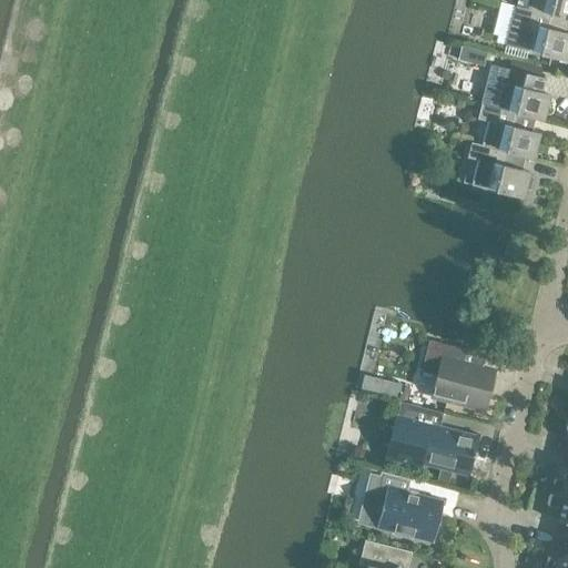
[(567,0),(527,0),(526,8),(525,9),(567,20),(567,0)]
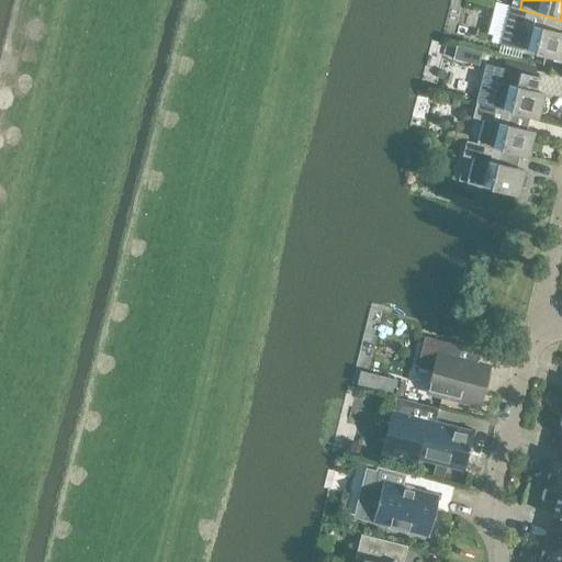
[(561,33),(559,33),(561,20),(519,9),(520,8),(509,4),(498,44),(560,62),(561,52),(561,33)]
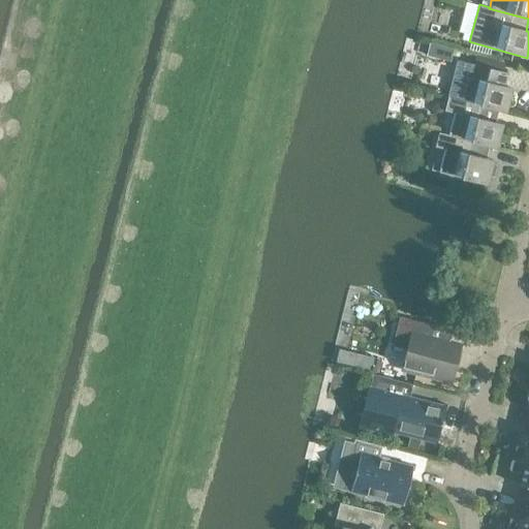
[(475,55),(473,65),(504,73),(506,63),(475,55)]
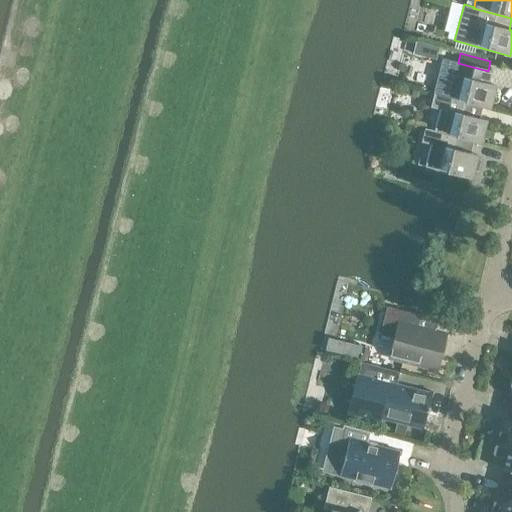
[(441,59),(432,94),(481,107),(488,109),(494,86),(487,84),(490,71),(488,71),(458,63),(441,59)]
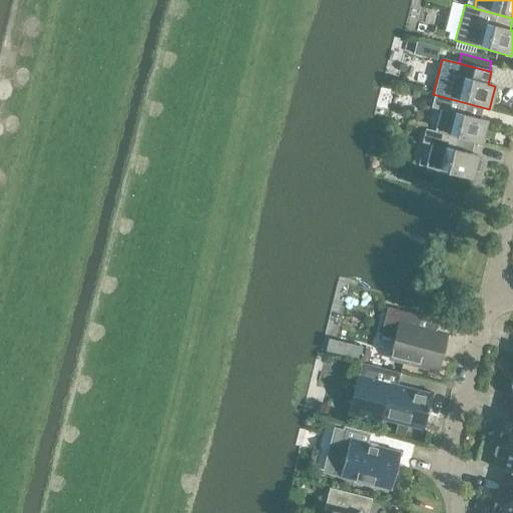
[(479,119),(482,107),(433,94),(430,108),(440,110),(434,131),(434,132),(473,142),(480,144),(486,121),(479,119)]
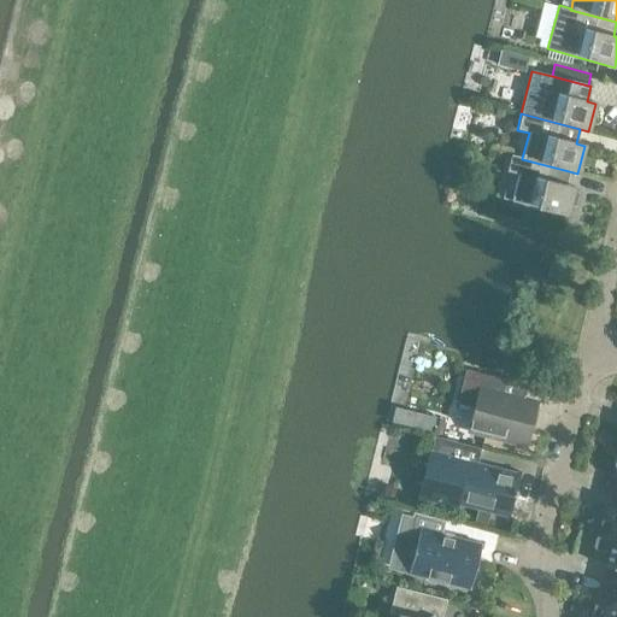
[(565,186),(569,171),(522,159),(522,158),(510,156),(499,199),(568,216),(575,188),(565,186)]
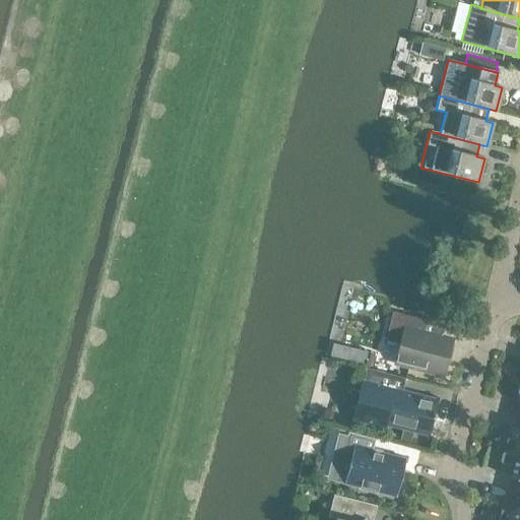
[(425,320),(393,312),(386,340),(400,343),(396,361),(444,373),(452,341),(420,334),(425,320)]
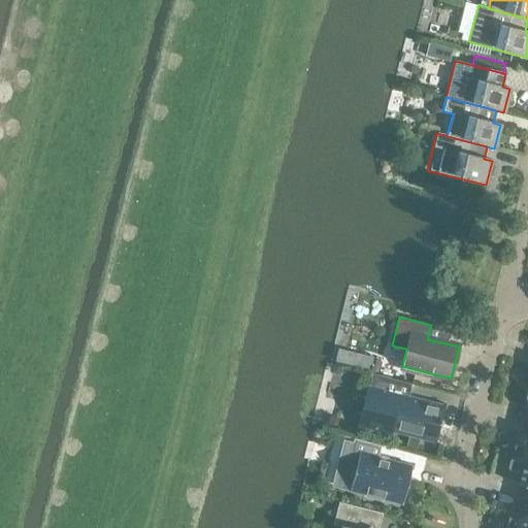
[(338,349),(335,364),(369,372),(373,357),(338,349)]
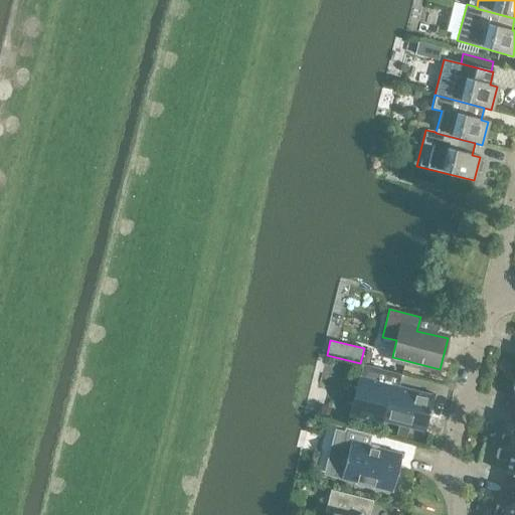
[(409,425),(423,428),(420,440),(421,440),(428,413),(432,414),(433,409),(430,408),(434,394),(433,393),(432,397),(396,388),(400,374),(363,364),(350,414),(382,422),(383,418),(399,423),(409,425)]
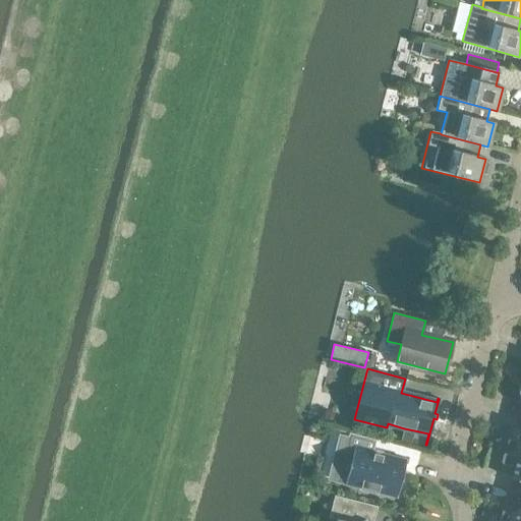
[(520,454),(520,429),(512,427),(507,451),(520,454)]
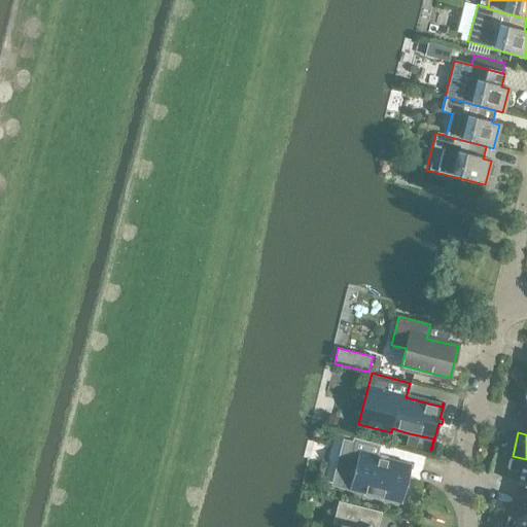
[(409,433),(406,446),(416,449),(419,435),(409,433)]
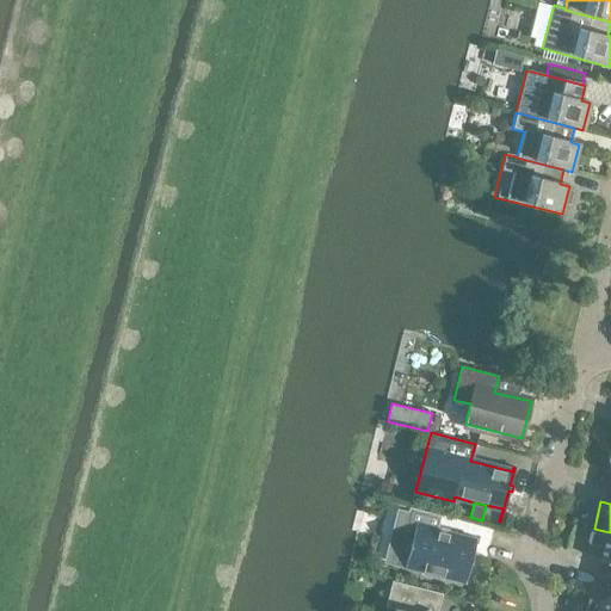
[(395,559),(397,560),(396,565),(423,572),(423,574),(443,579),(443,576),(466,582),(476,539),(438,529),(442,516),(411,507),(401,545),(399,544),(395,559)]
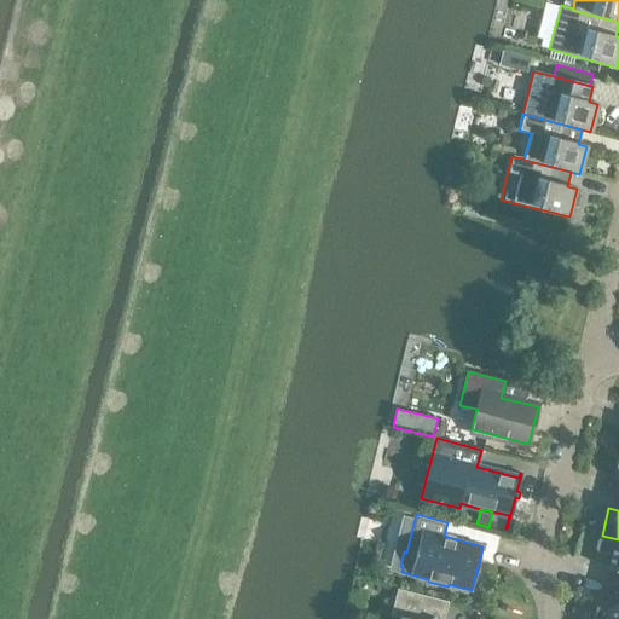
[(618,539),(602,536),(595,563),(618,570),(618,539)]
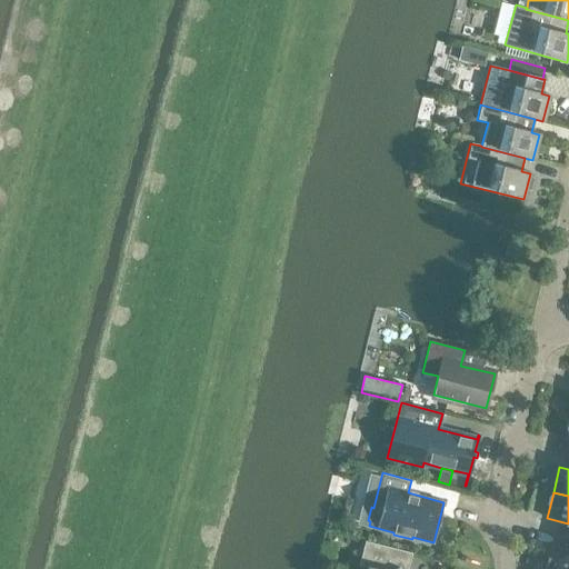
[(407,568),(409,568),(412,552),(366,540),(359,566),(368,568),(367,568),(407,568)]
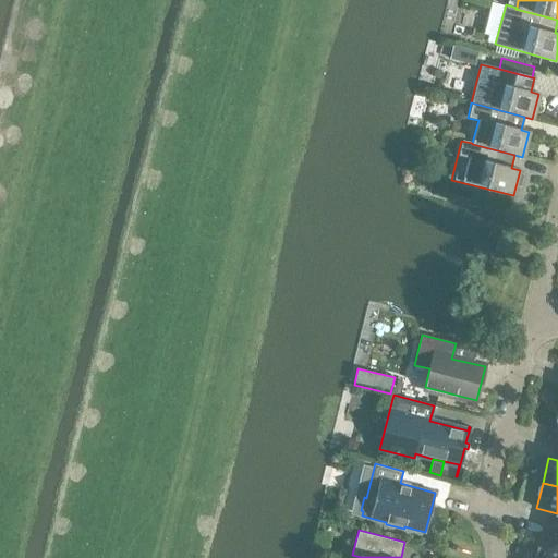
[(557,557),(557,535),(557,538),(543,535),(536,557),(557,557)]
